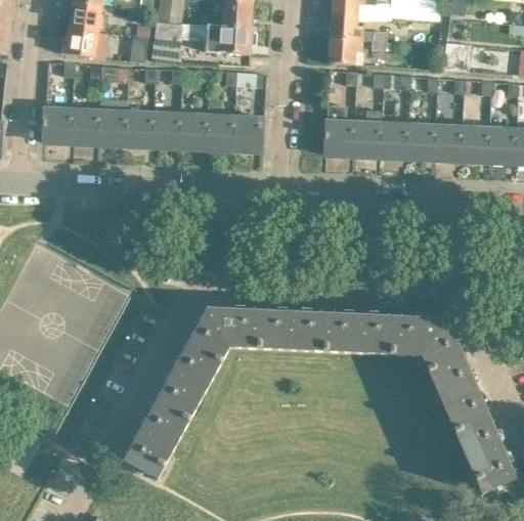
[(70,26),(98,30),(102,3),(80,0),(73,0),(70,26)]
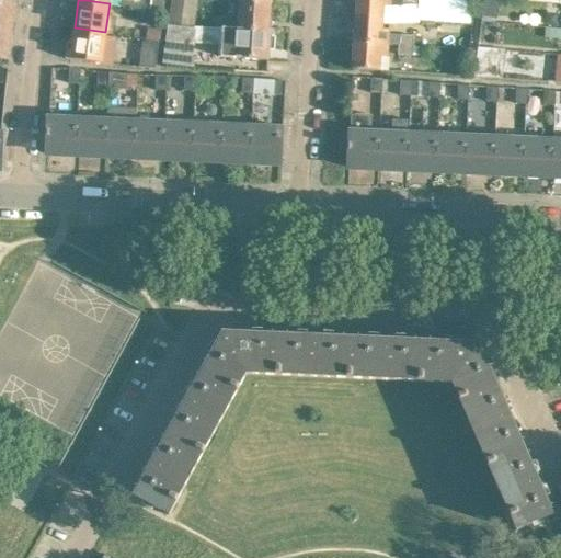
[(151,0),(150,9),(163,11),(165,0),(151,0)]
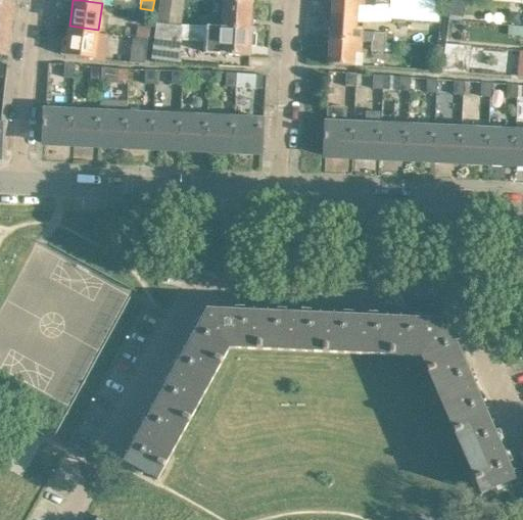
[(170,21),(173,0),(158,0),(156,20),(170,21)]
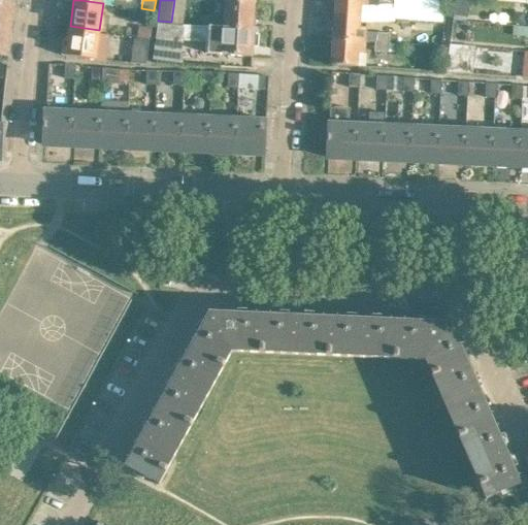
[(209,14),(209,24),(224,25),(254,27),(255,1),(240,0),(226,0),(225,15),(209,14)]
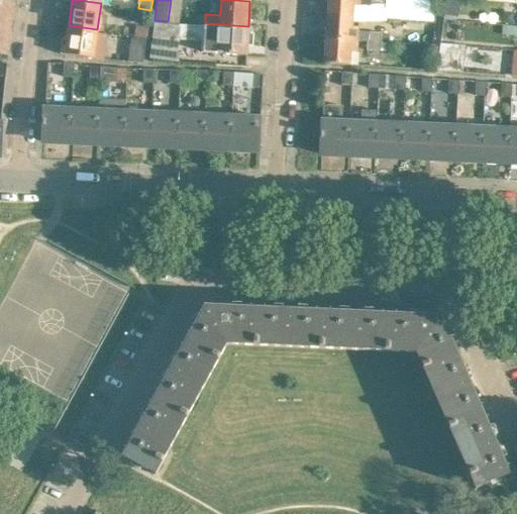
[(328,0),(327,13),(353,15),(354,3),(359,3),(359,0),(328,0)]
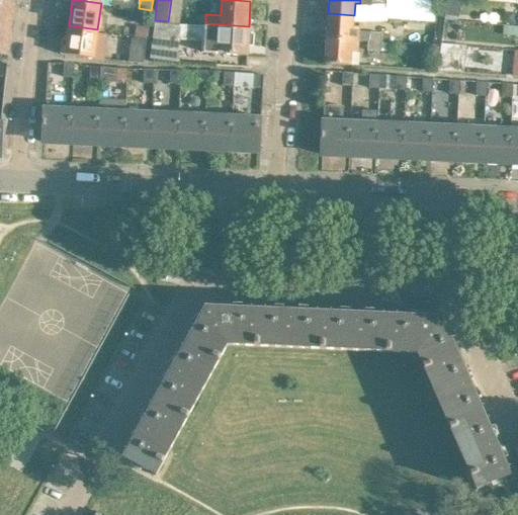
[(0,1),(0,26),(12,28),(15,3),(0,1)]
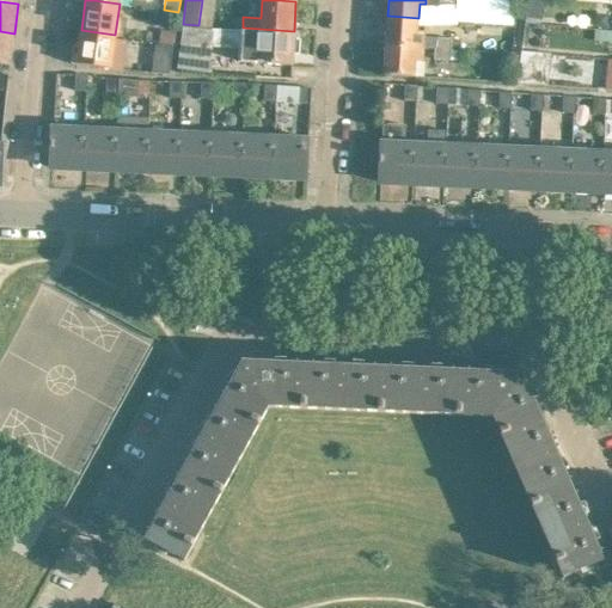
[(417,31),(418,18),(387,16),(386,43),(423,45),(424,32),(417,31)]
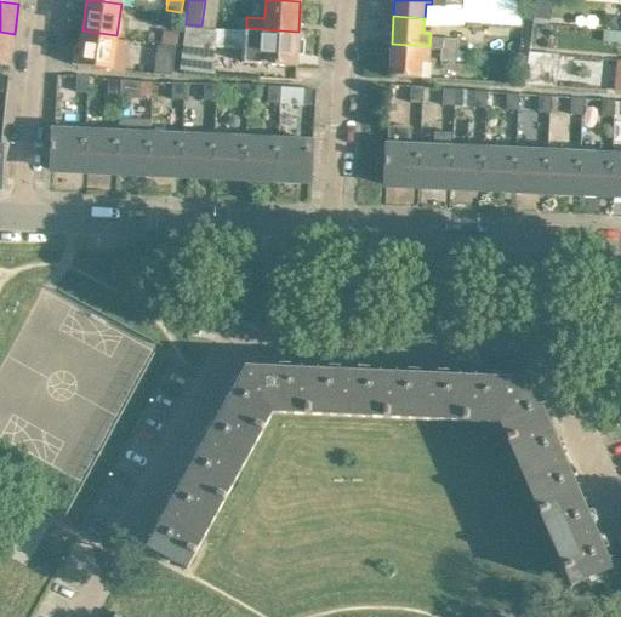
[(217,28),(201,26),(186,24),(178,69),(211,72),(217,28)]
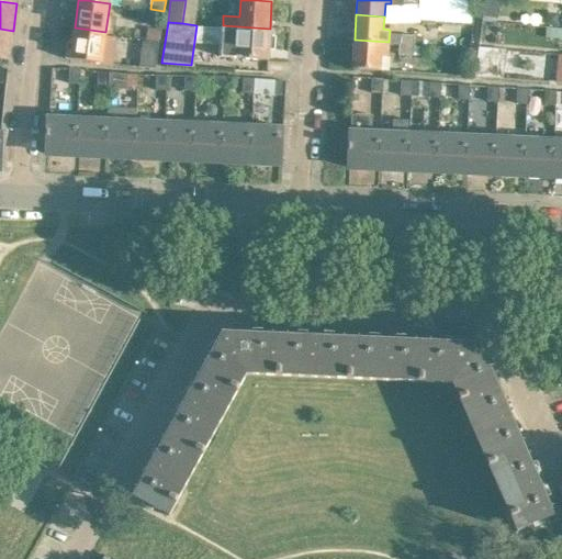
[(221,54),(268,57),(269,46),(274,47),(276,29),(270,29),(238,26),(223,25),(221,54)]
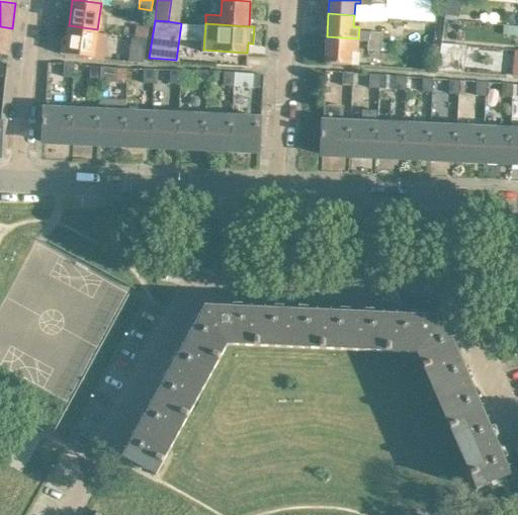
[(517,24),(503,23),(502,32),(517,33),(517,24)]
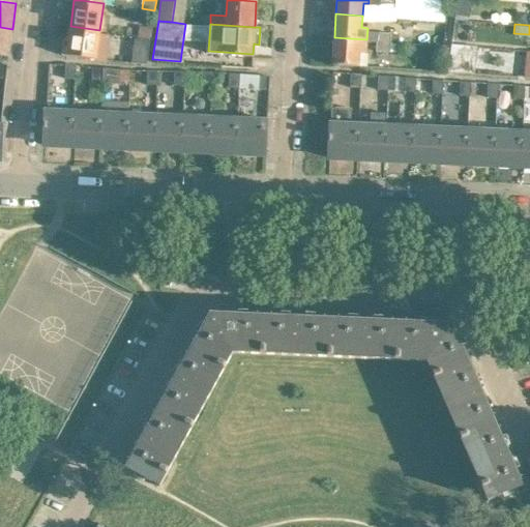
[(140,25),(138,37),(150,38),(152,27),(140,25)]
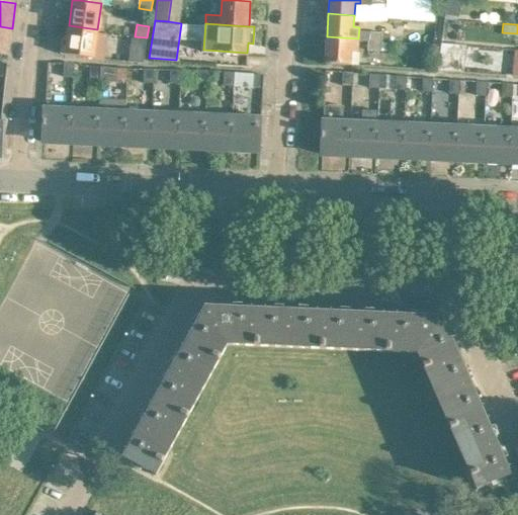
[(62,36),(60,52),(65,53),(94,56),(97,29),(69,25),(67,35),(65,34),(62,36)]
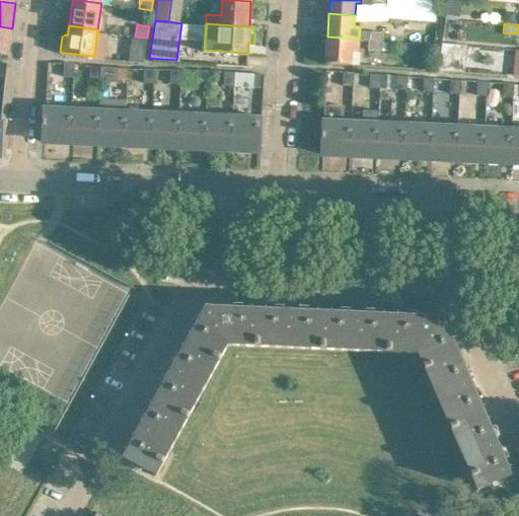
[(0,52),(8,54),(12,28),(0,26),(0,52)]
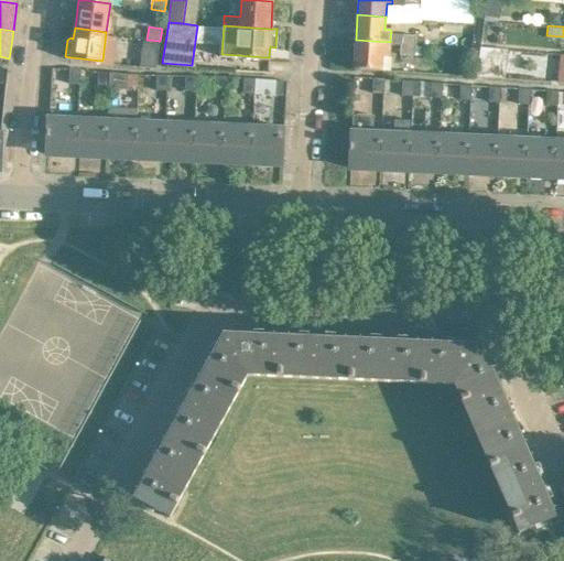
[(402,43),(416,44),(418,35),(402,34),(402,43)]
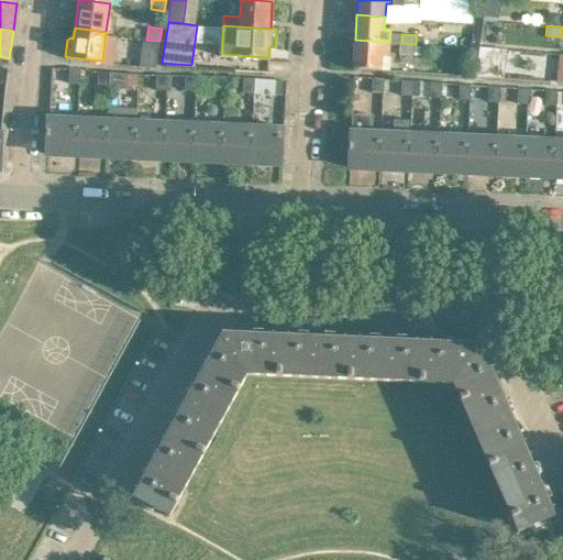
[(159,41),(146,40),(143,65),(156,66),(159,41)]
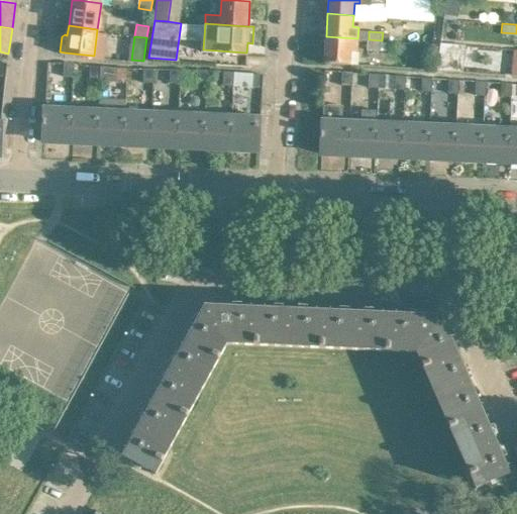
[(326,36),(324,61),(326,61),(357,63),(357,50),(356,50),(357,38),(326,36)]
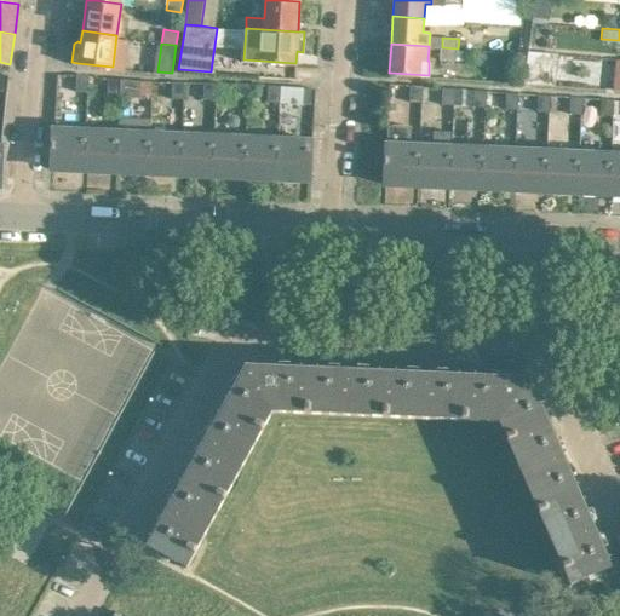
[(458,58),(458,49),(442,47),(441,57),(458,58)]
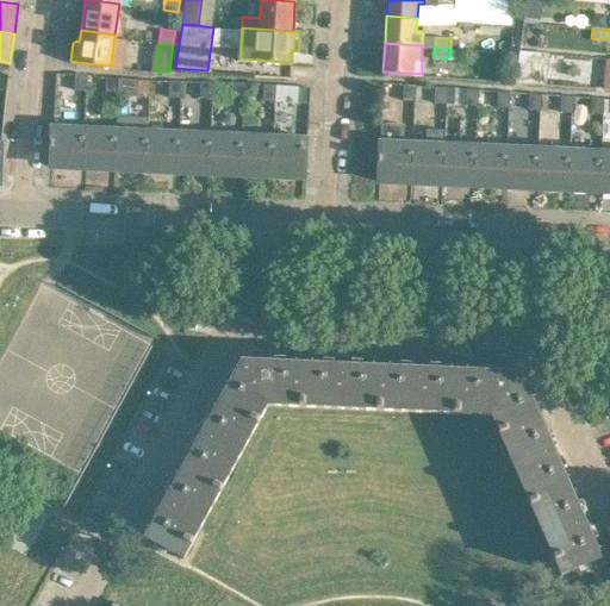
[(520,50),(516,80),(546,82),(549,52),(521,50),(520,50)]
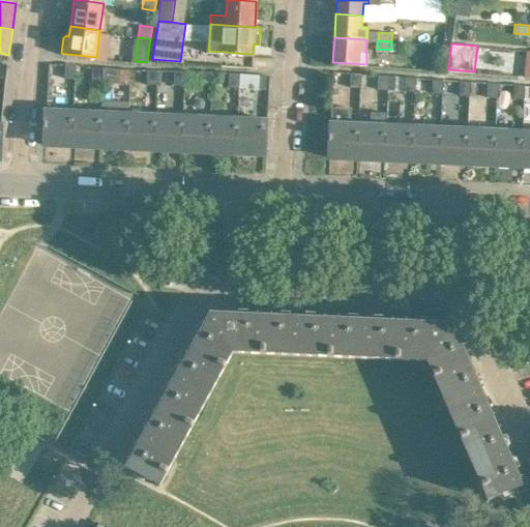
[(77,63),(65,62),(64,77),(76,77),(77,63)]
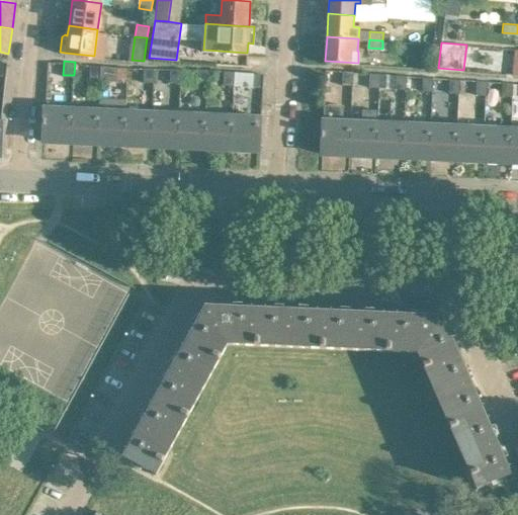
[(100,80),(100,65),(91,65),(90,79),(100,80)]
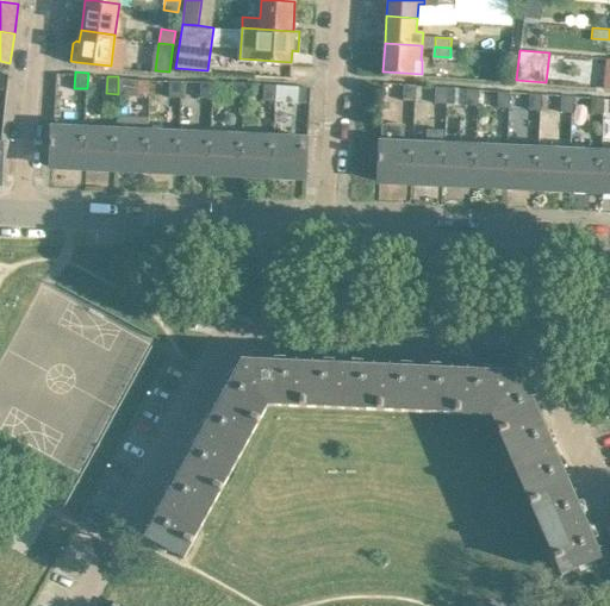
[(149,95),(150,77),(118,76),(118,94),(149,95)]
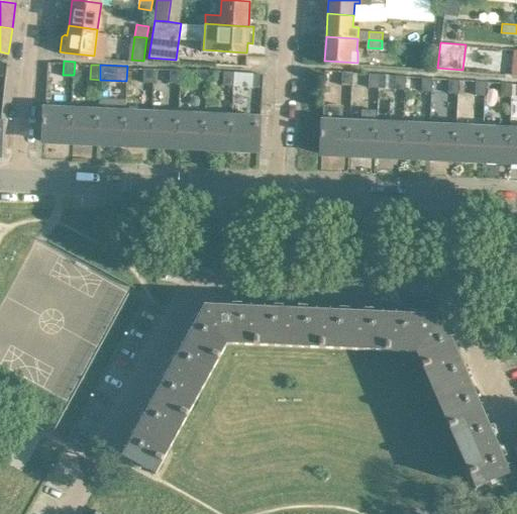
[(153,81),(153,67),(144,67),(143,81),(153,81)]
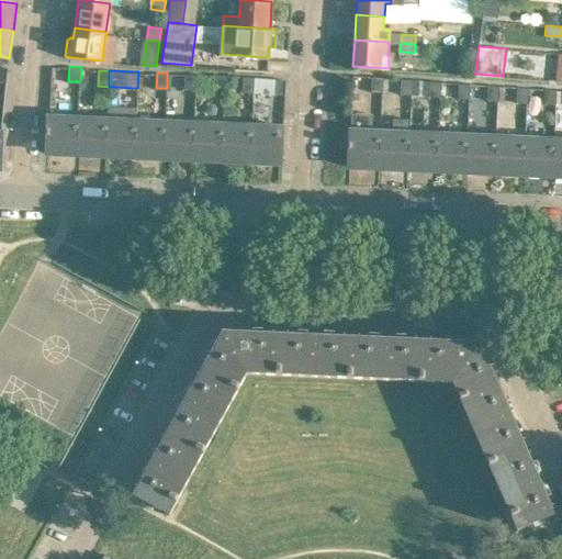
[(195,89),(197,75),(186,74),(186,88),(195,89)]
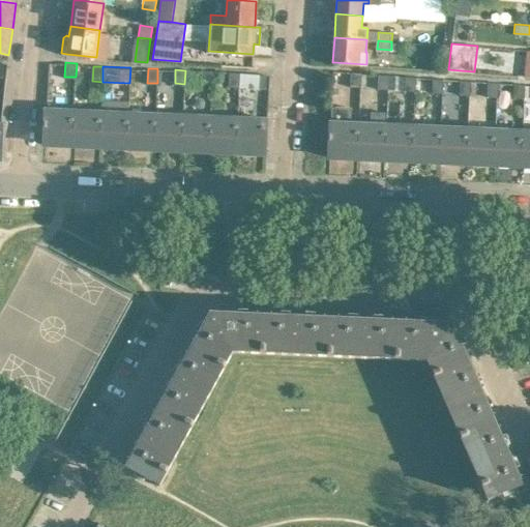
[(212,86),(213,71),(203,71),(202,85),(212,86)]
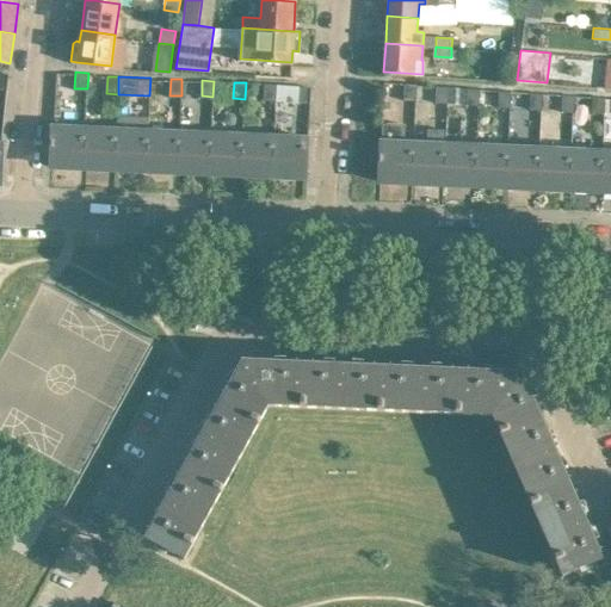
[(264,98),(275,99),(276,84),(264,82),(264,98)]
